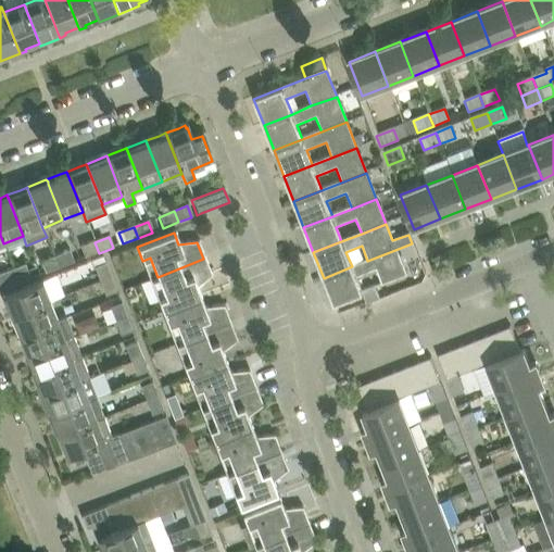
[(99,253),(95,242),(80,248),(85,259),(99,253)]
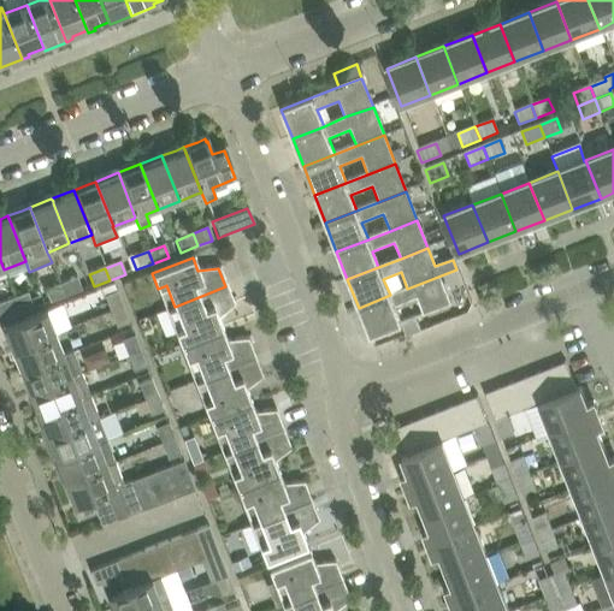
[(390,295),(359,308),(370,337),(400,325),(401,325),(395,308),(417,300),(423,316),(450,306),(440,277),(456,271),(456,270),(407,289),(390,295)]
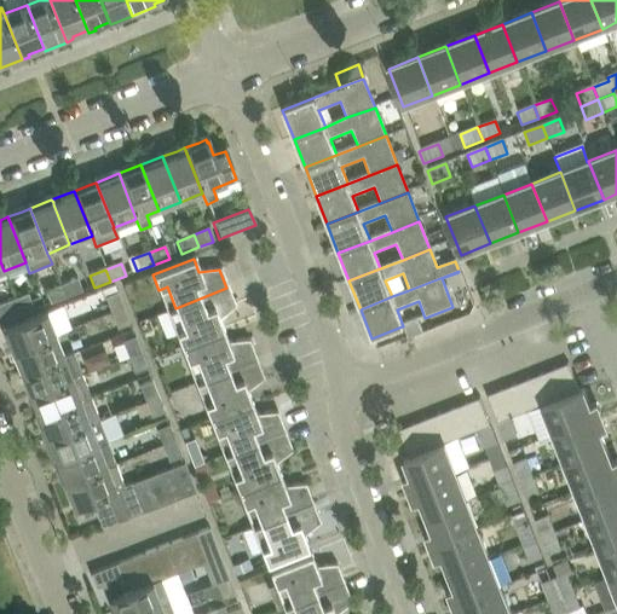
[(76,281),(61,288),(65,300),(81,293),(76,281)]
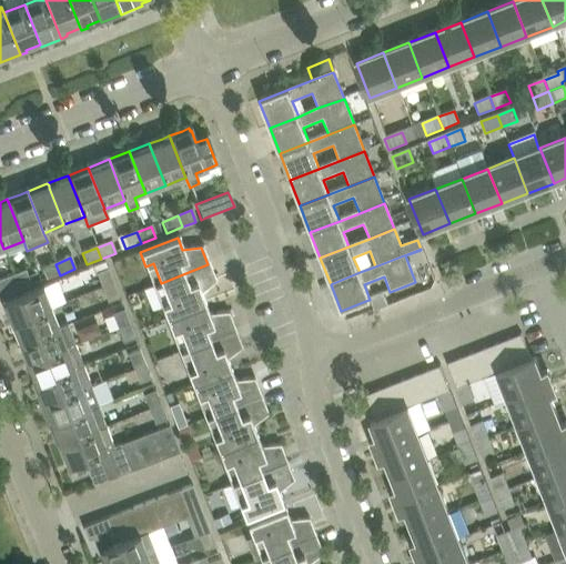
[(60,275),(56,264),(41,270),(46,281),(60,275)]
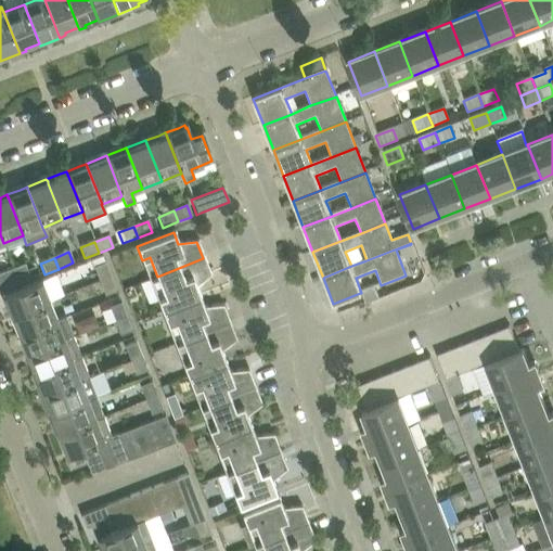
[(102,258),(90,263),(99,283),(110,279),(102,258)]
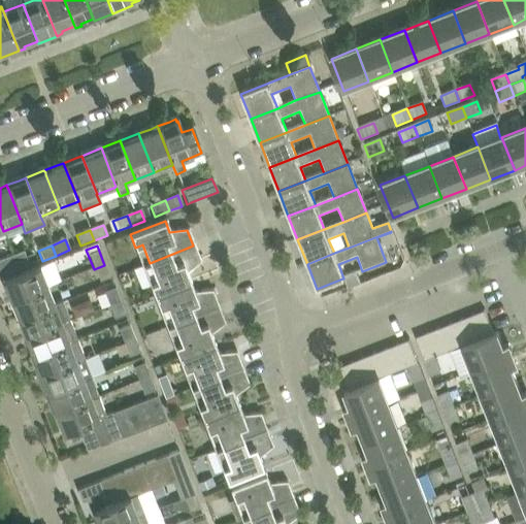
[(193,246),(150,263),(158,284),(150,286),(154,297),(189,283),(186,273),(199,262),(193,246)]
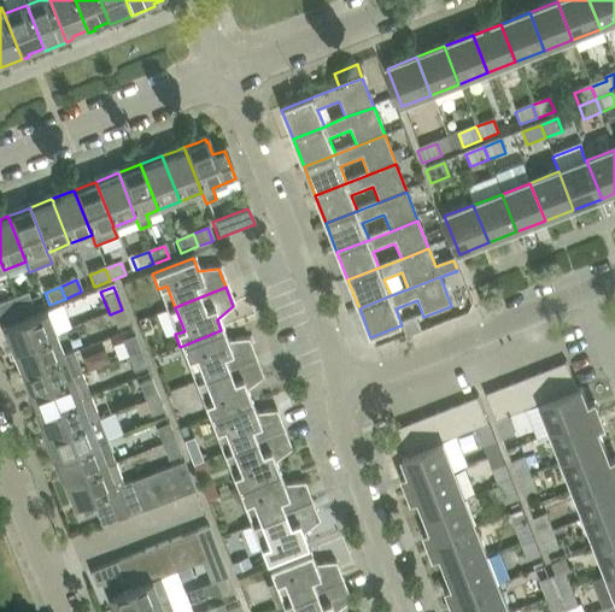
[(27,295),(15,300),(21,316),(33,311),(27,295)]
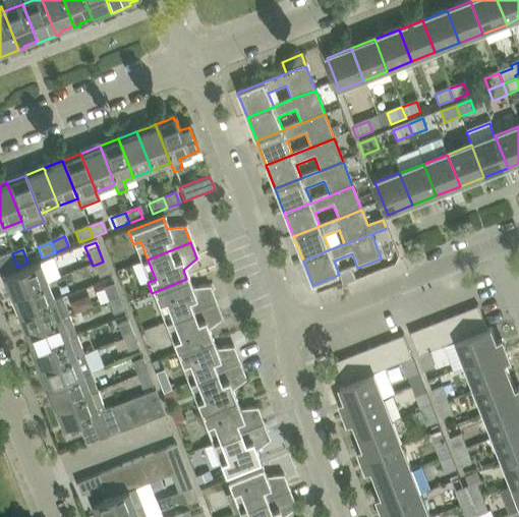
[(0,273),(17,267),(12,253),(0,257),(0,273)]
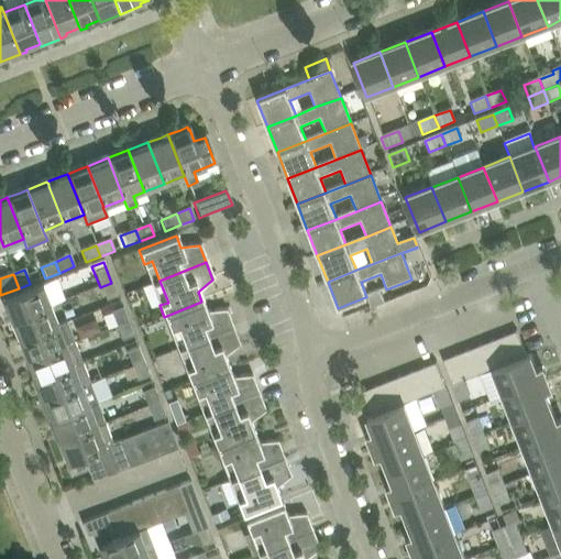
[(111,283),(100,287),(106,300),(117,296),(111,283)]
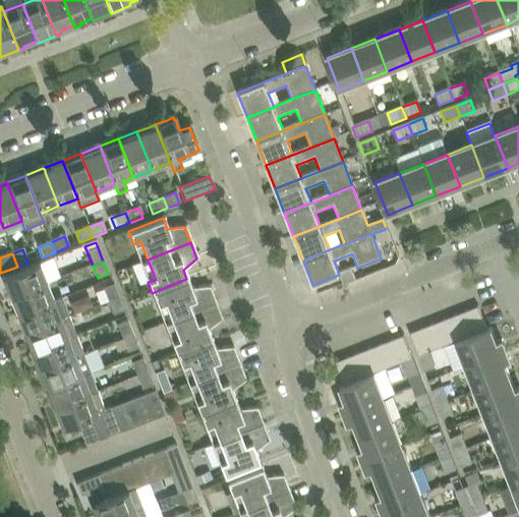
[(18,272),(0,280),(7,299),(46,284),(38,265),(18,272)]
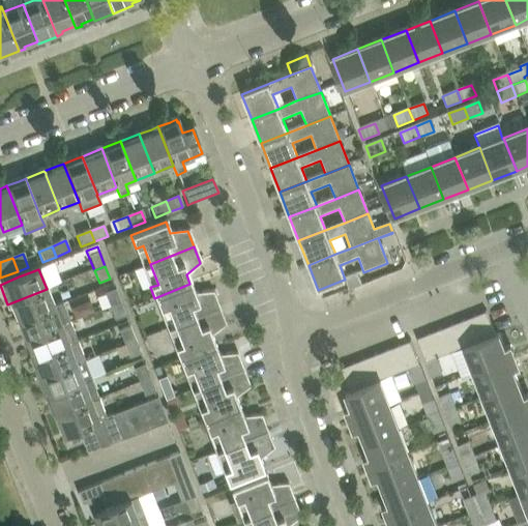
[(345,280),(344,280),(349,290),(360,286),(356,274),(345,280)]
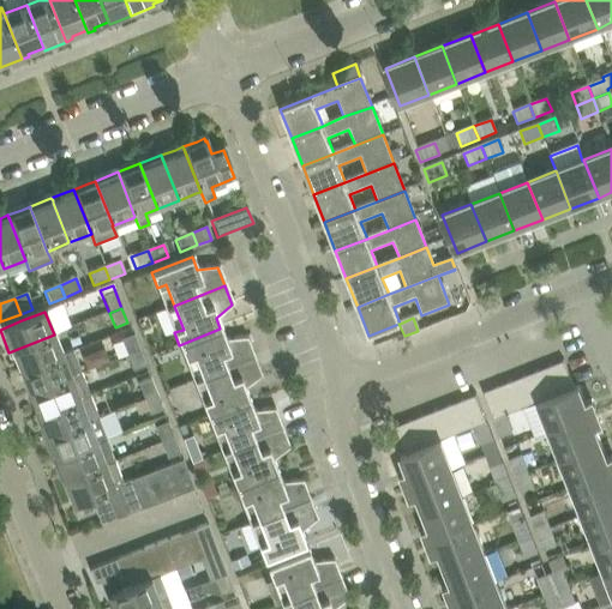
[(220,329),(179,345),(185,360),(193,356),(202,377),(253,357),(245,338),(225,341),(220,329)]
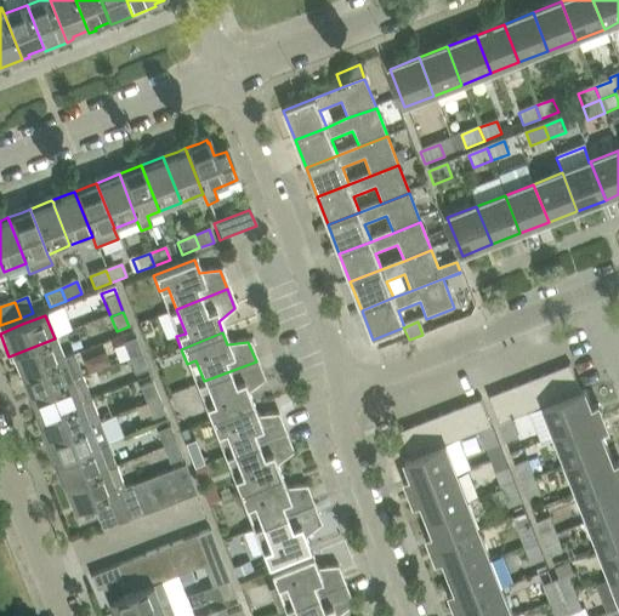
[(15,361),(20,377),(63,360),(55,338),(9,357),(11,363),(15,361)]
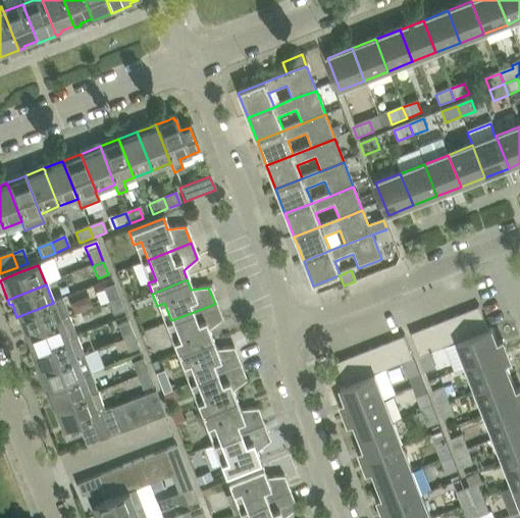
[(112,286),(102,290),(107,304),(117,300),(112,286)]
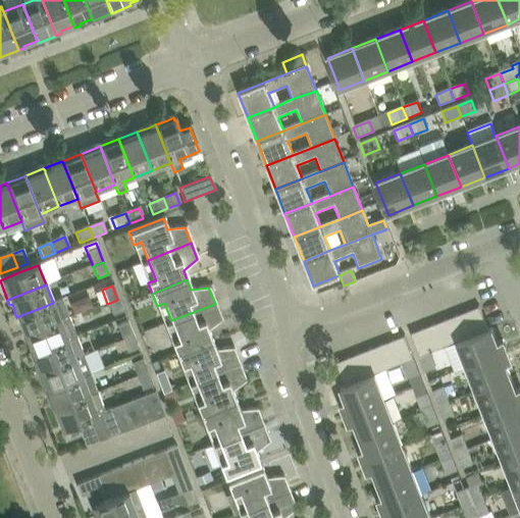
[(14,318),(22,337),(68,318),(61,300),(53,303),(16,317),(14,318)]
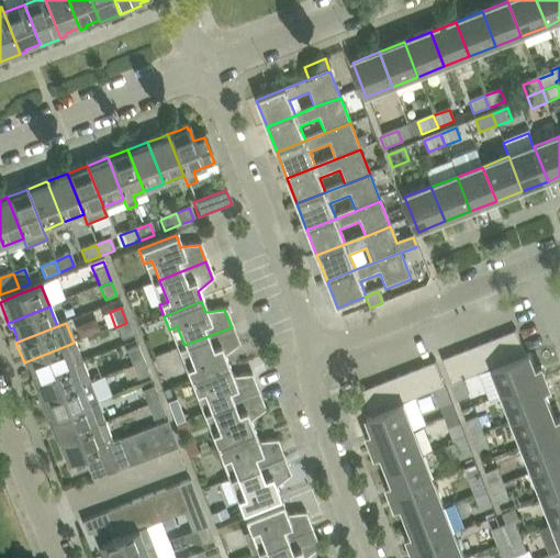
[(126,323),(115,327),(121,341),(132,336),(126,323)]
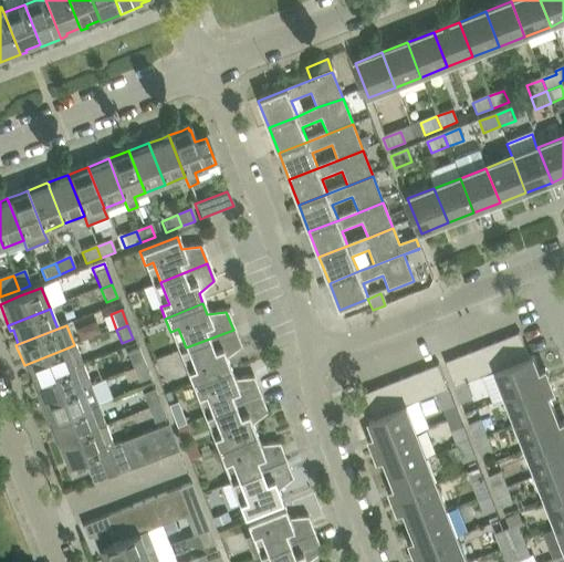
[(233,330),(186,347),(195,370),(186,373),(190,384),(229,370),(225,358),(240,346),(233,330)]
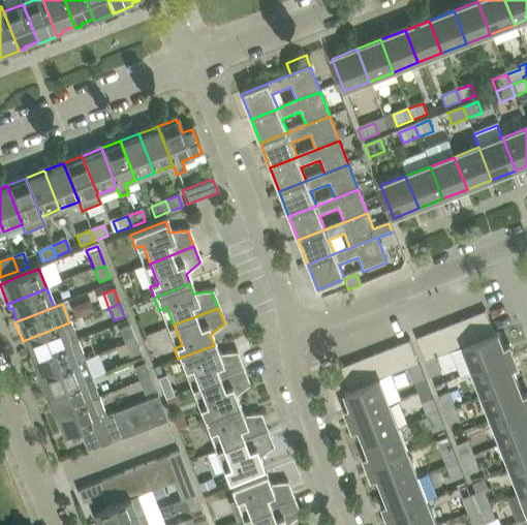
[(485,312),(471,317),(481,341),(493,336),(485,312)]
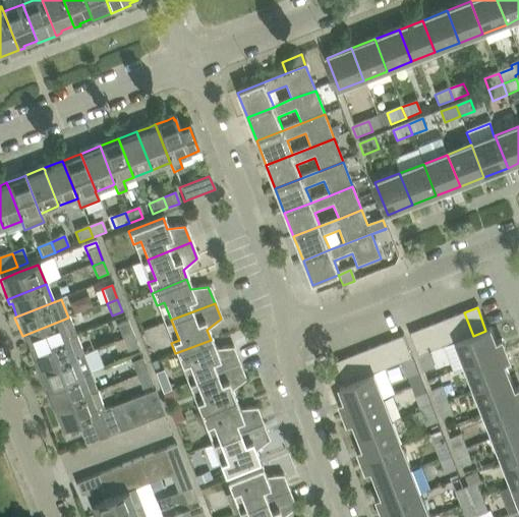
[(464,312),(453,318),(462,341),(473,336),(464,312)]
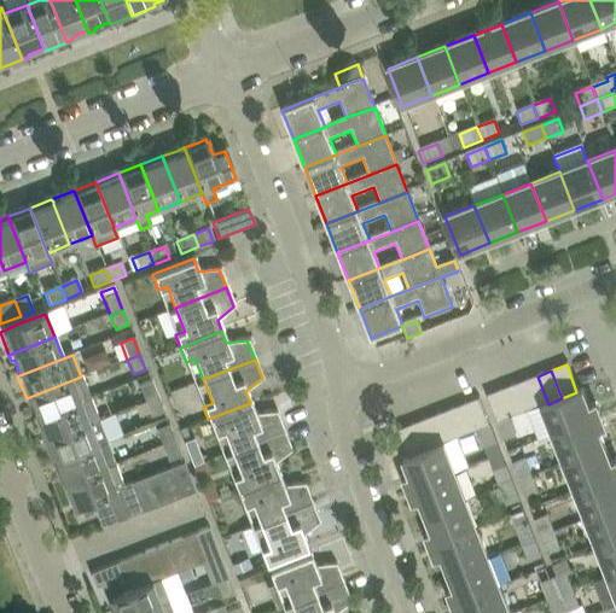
[(538,377),(524,381),(534,409),(540,407),(541,407),(548,404),(538,377)]
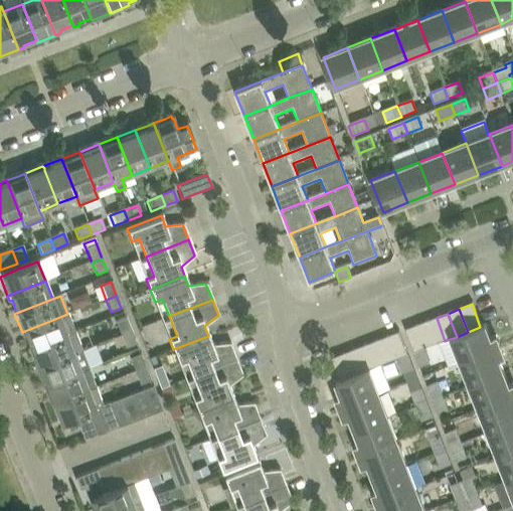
[(67,315),(22,332),(29,351),(74,333),(67,315)]
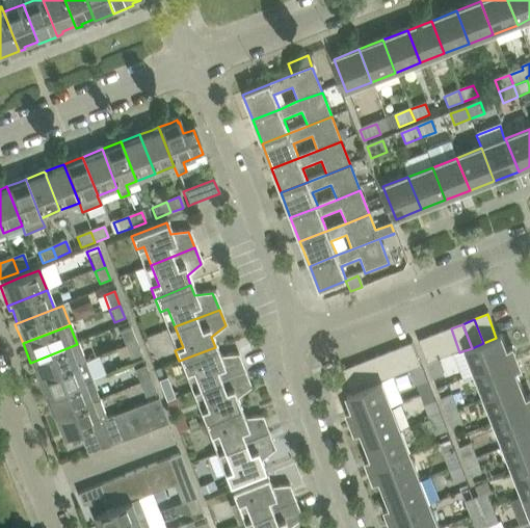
[(451,328),(439,333),(448,357),(459,352),(451,328)]
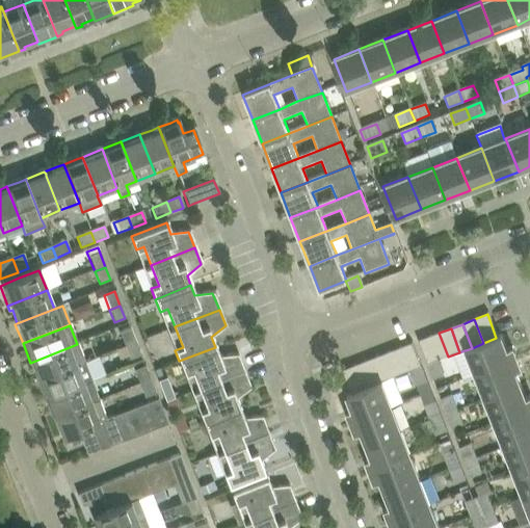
[(129,330),(118,334),(124,348),(135,343),(129,330)]
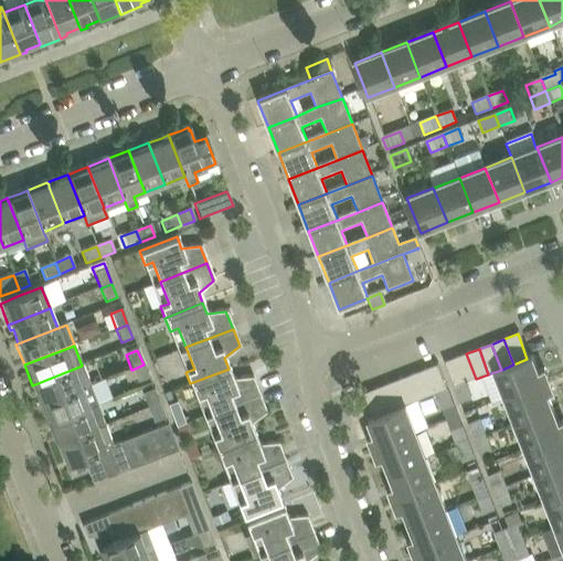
[(466,353),(454,359),(464,383),(476,379),(466,353)]
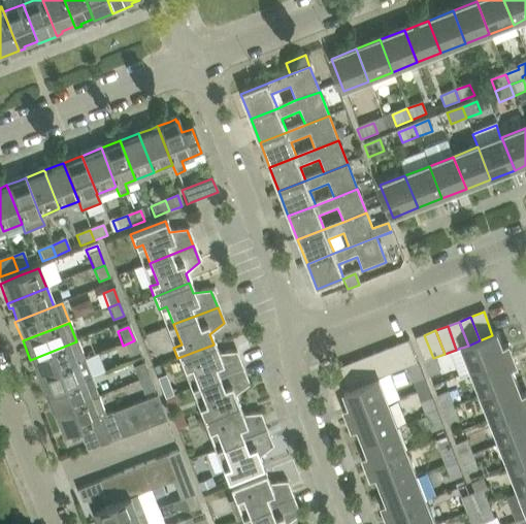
[(462,348),(471,372),(511,357),(506,347),(501,349),(495,334),(492,335),(480,340),(468,346),(462,348)]
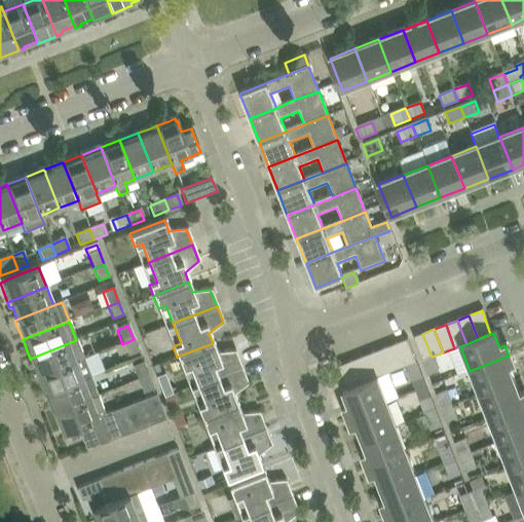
[(422,334),(412,338),(421,362),(431,358),(432,357),(422,334)]
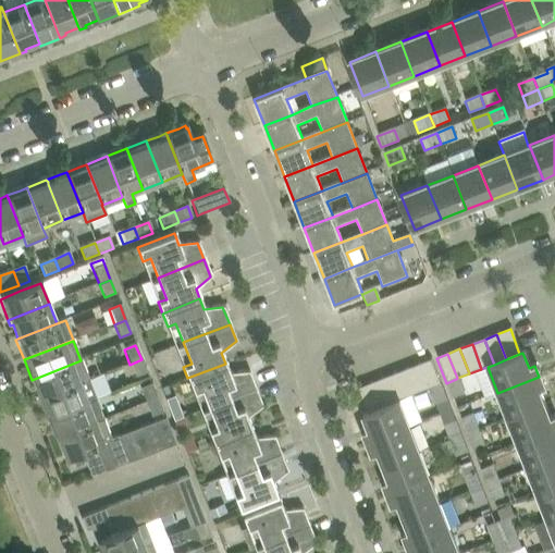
[(142,359),(130,365),(135,378),(147,373),(142,359)]
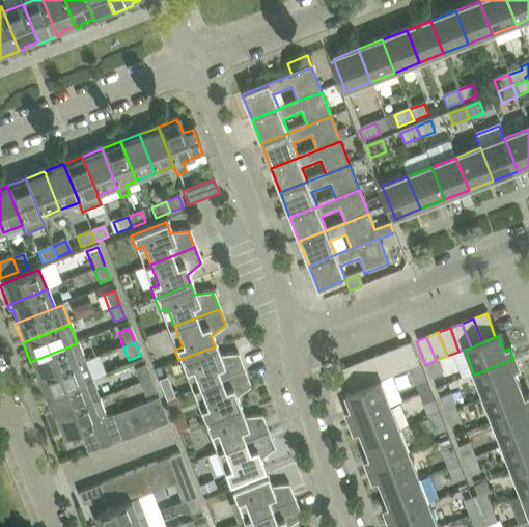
[(30,362),(37,381),(83,363),(82,362),(84,361),(77,343),(30,362)]
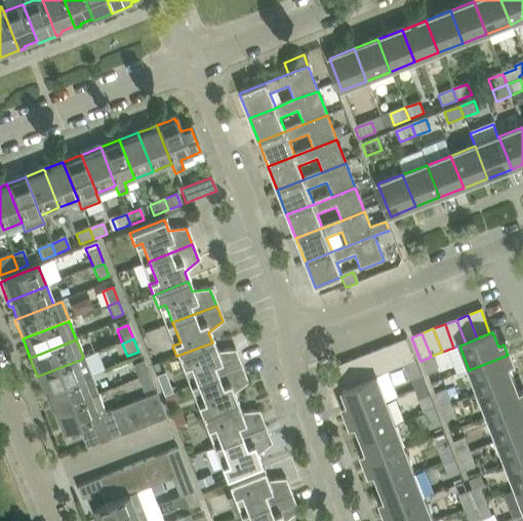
[(405,339),(394,345),(403,367),(404,367),(414,363),(415,363),(406,339),(405,339)]
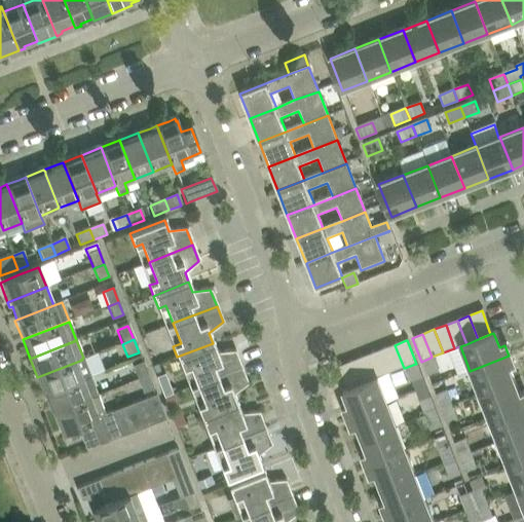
[(213,343),(177,357),(182,369),(190,366),(197,384),(240,367),(234,351),(217,353),(213,343)]
